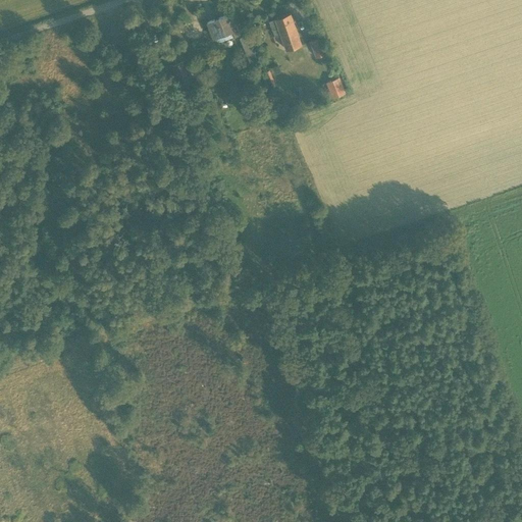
[(291,13),(269,20),(275,35),(281,33),(286,49),(301,44),(291,13)]
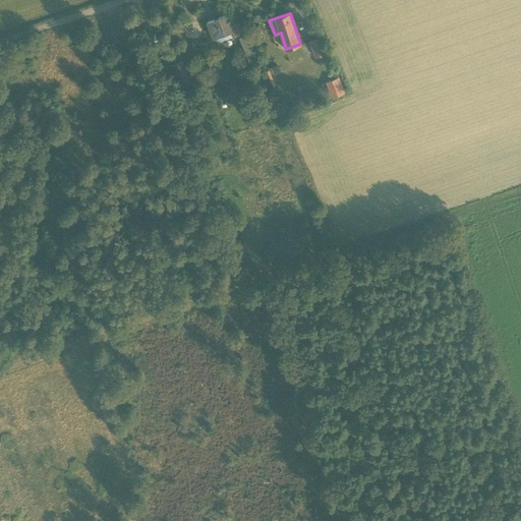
[(222,41),(234,36),(239,34),(233,17),(228,19),(226,14),(225,14),(225,15),(208,21),(207,21),(213,37),(214,37),(215,38),(216,40),(217,41),(218,41),(220,41),(222,41)]
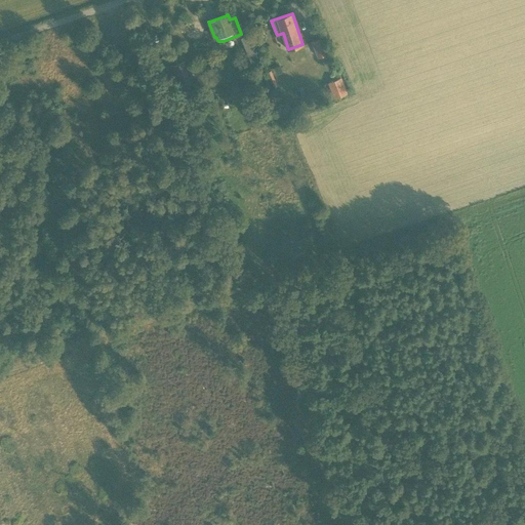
[(257,58),(248,35),(242,37),(251,62),(257,58)]
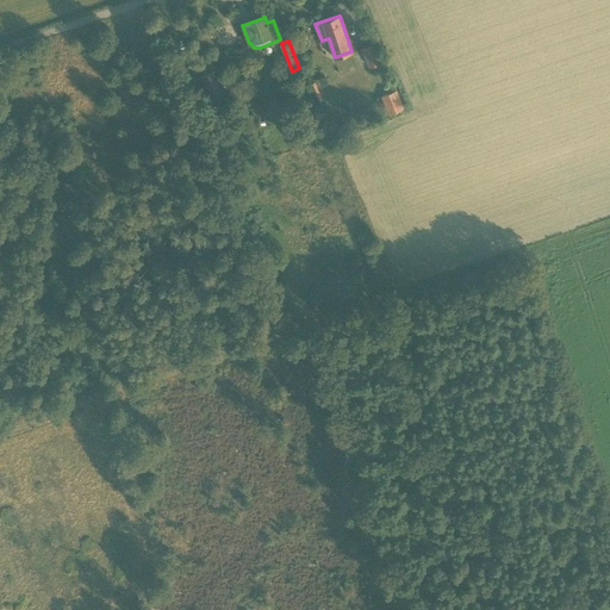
[(371,67),(380,62),(373,44),(362,48),(371,67)]
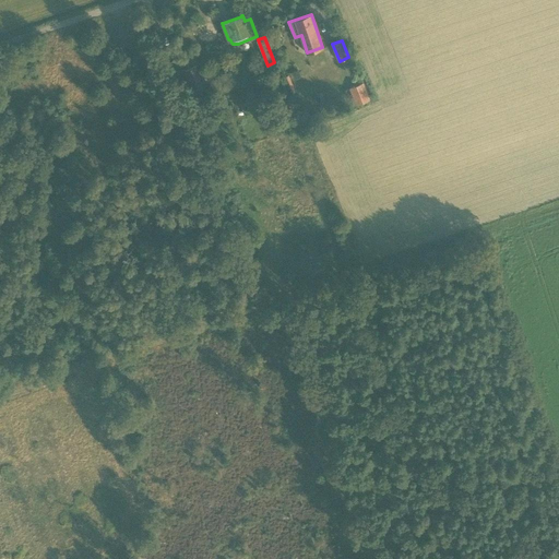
[(194,95),(207,90),(197,64),(185,70),(194,95)]
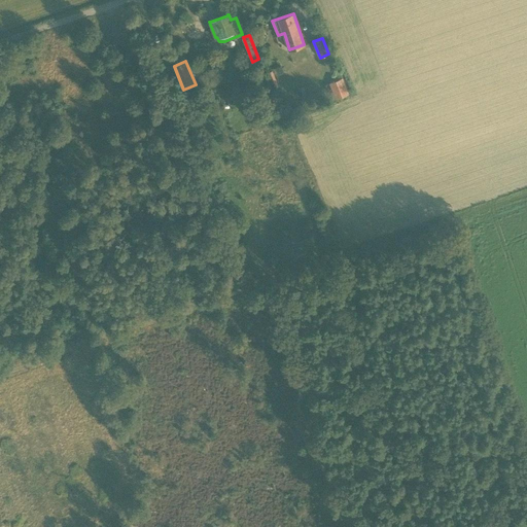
[(337,98),(348,94),(342,78),(330,83),(337,98)]
